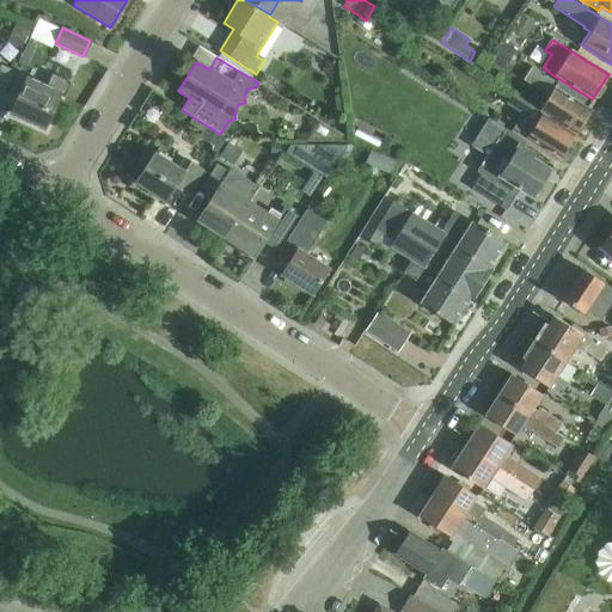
[(0,91),(4,93),(14,72),(1,66),(0,67),(0,91)]
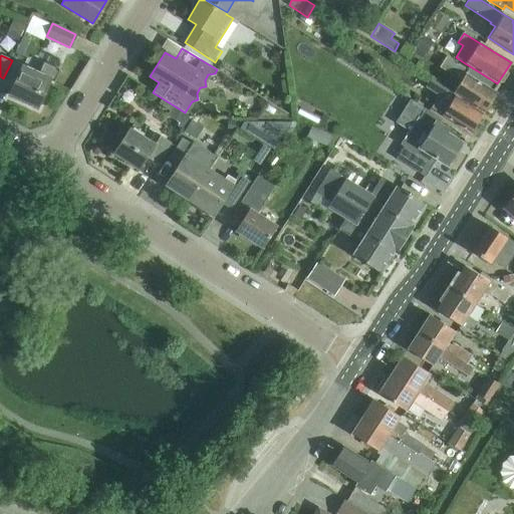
[(460,80),(452,93),(483,113),(500,85),(497,83),(470,66),(468,69),(447,56),(440,67),(460,80)]
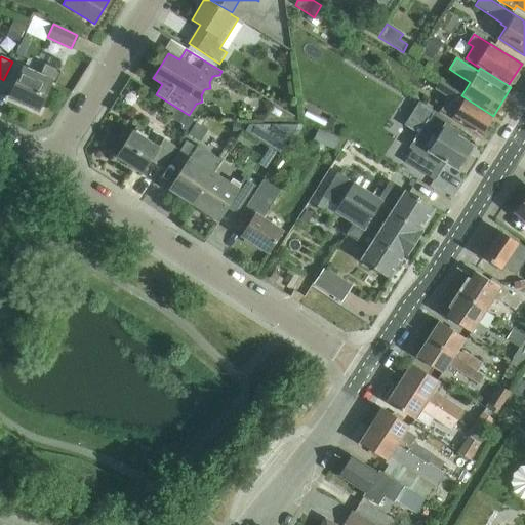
[(54,83),(61,70),(44,63),(39,74),(23,67),(9,95),(38,109),(50,81),(54,83)]
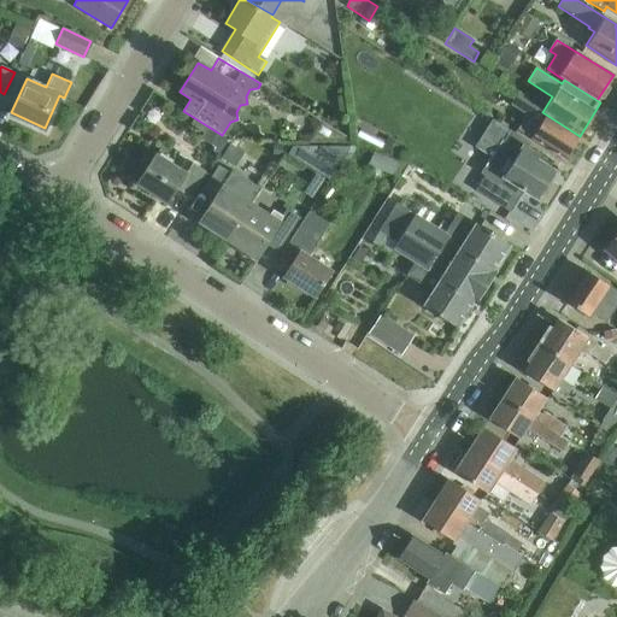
[(527,116),(517,130),(532,139),(530,140),(564,160),(580,136),(542,112),(516,97),(510,106),(527,116)]
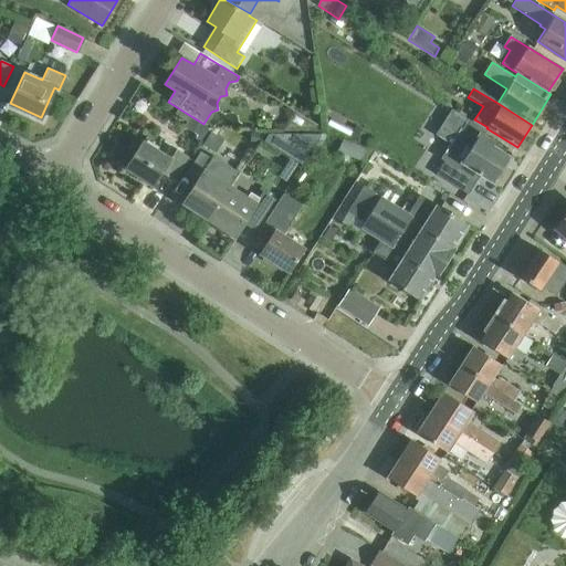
[(444,164),(437,177),(467,196),(480,176),(491,184),(507,158),(490,146),(492,143),(479,135),(482,130),(467,121),(453,112),(448,121),(462,129),(459,133),(441,161),(444,164)]
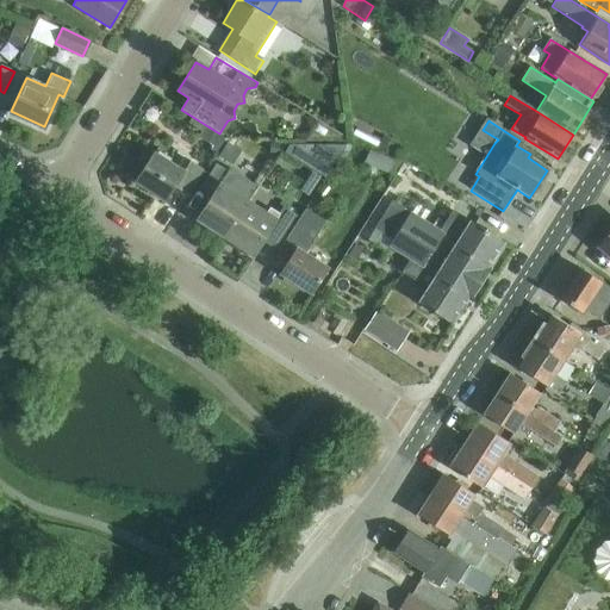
[(318,122),(305,142),(348,142),(349,141),(318,122)]
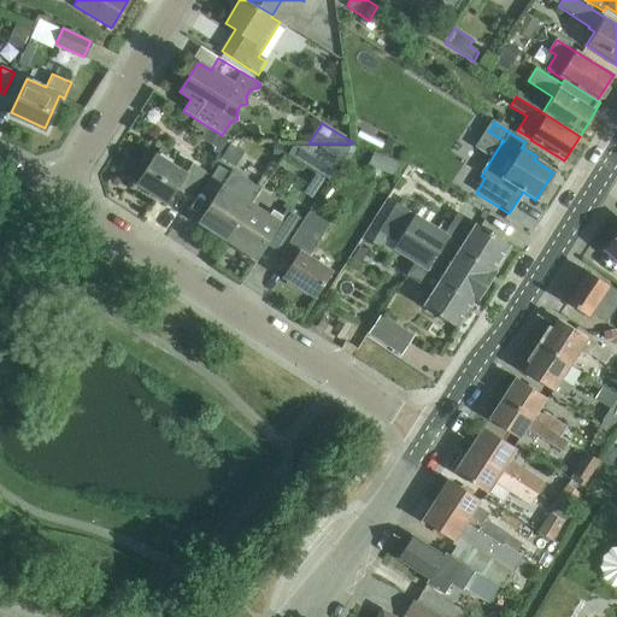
[(187,195),(203,171),(186,162),(180,171),(154,156),(136,183),(166,203),(176,188),(187,195)]
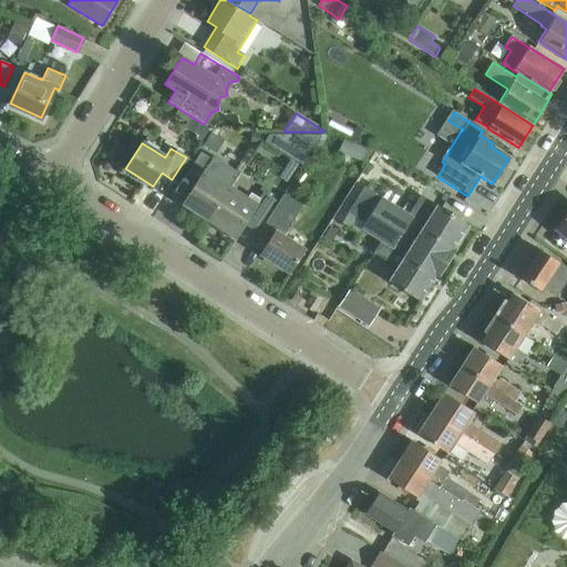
[(182,205),(208,223),(230,188),(220,182),(228,169),(200,152),(185,175),(196,182),(182,205)]
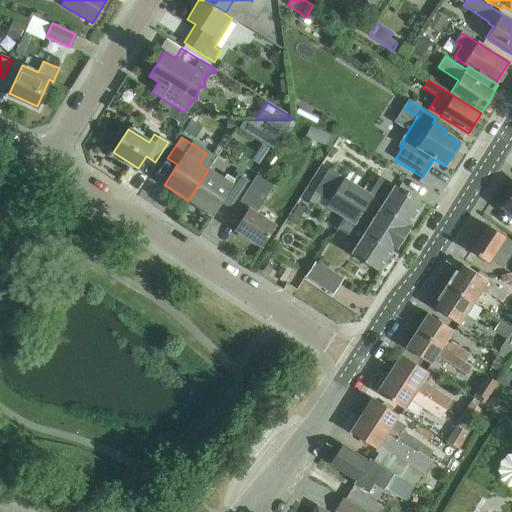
[(208,170),(188,201),(211,216),(225,195),(234,202),(248,180),(237,173),(230,184),(208,170)]
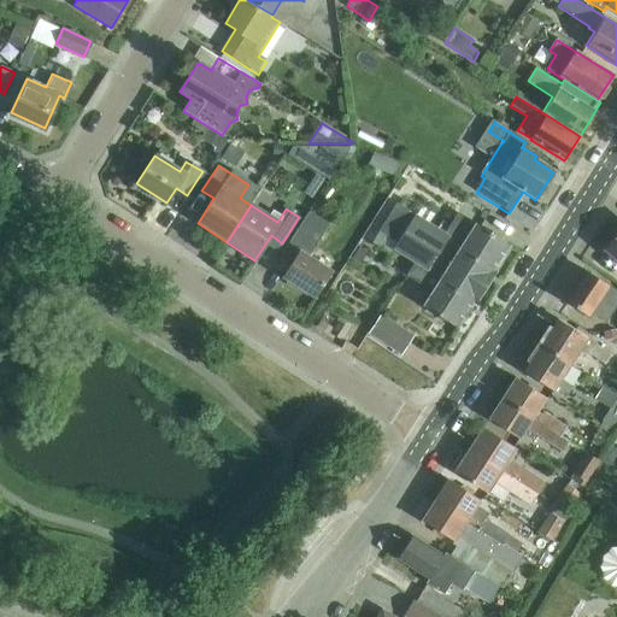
[(397,205),(378,233),(397,244),(393,251),(395,252),(413,264),(427,271),(434,262),(442,266),(446,262),(450,264),(444,272),(440,280),(475,303),(494,272),(493,271),(509,246),(475,224),(453,258),(440,251),(448,238),(397,205)]
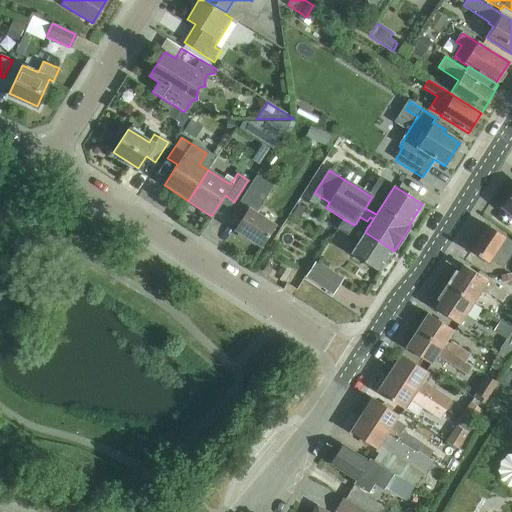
[(256,176),(245,192),(233,211),(244,218),(236,231),(260,247),(275,225),(256,213),(273,187),(256,176)]
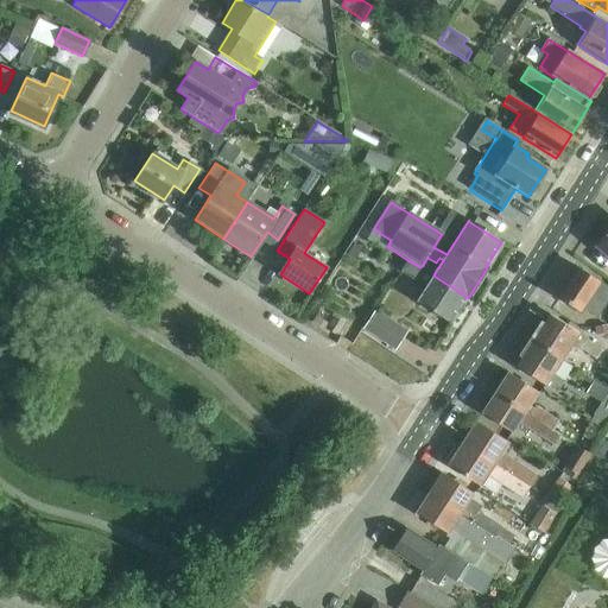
[(607,233),(596,247),(607,258),(607,233)]
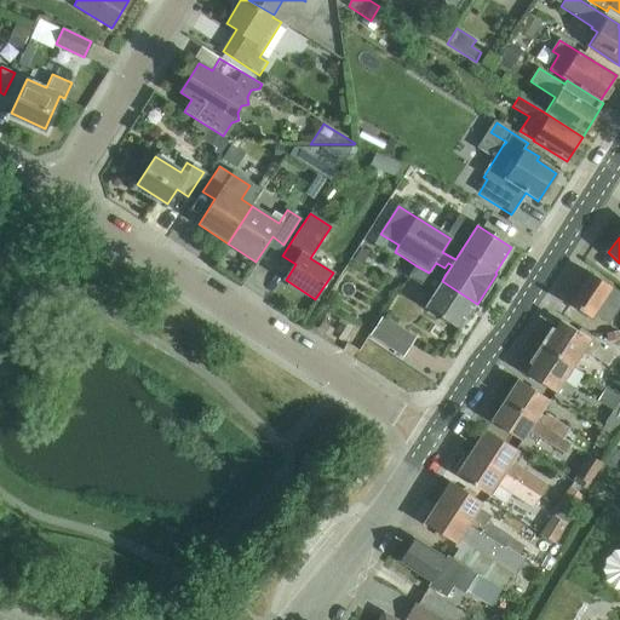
[(429,273),(415,265),(407,279),(434,294),(425,308),(459,329),(476,304),(477,305),(477,304),(442,281),(429,273)]
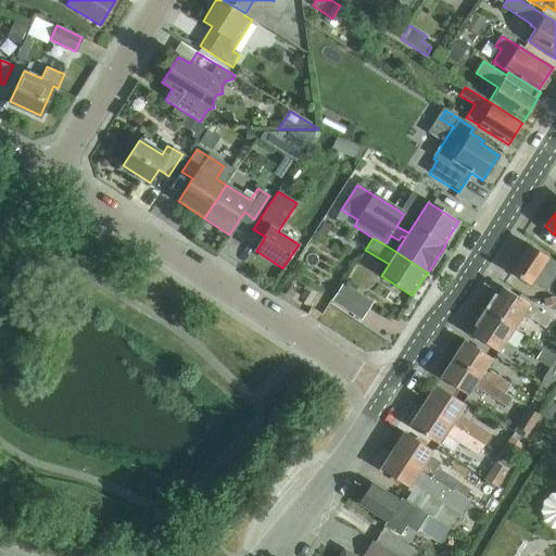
[(532,281),(545,289),(555,273),(544,265),(547,260),(528,247),(509,274),(529,287),(532,281)]
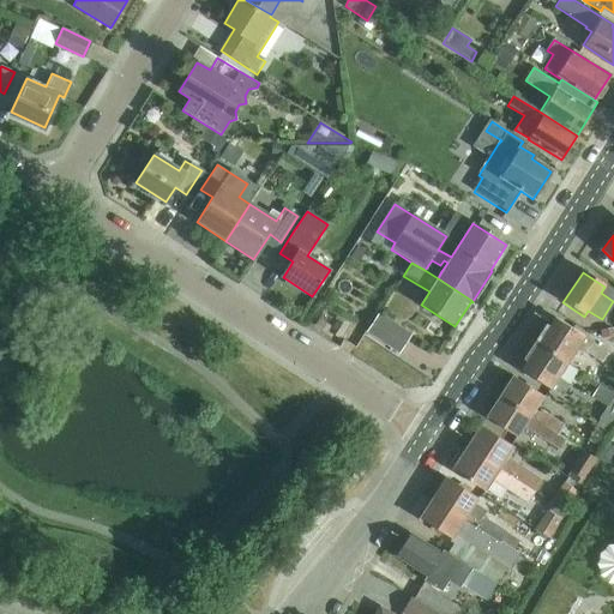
[(366,332),(398,353),(410,335),(378,314),(366,332)]
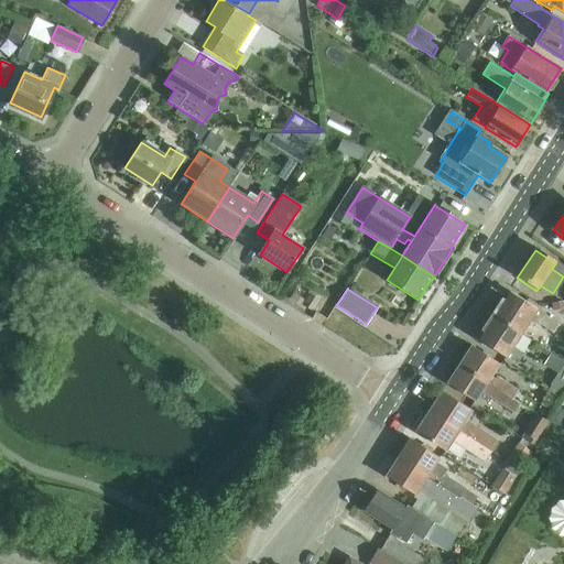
[(507,292),(491,316),(520,335),(529,323),(535,327),(538,324),(553,334),(559,326),(507,292)]
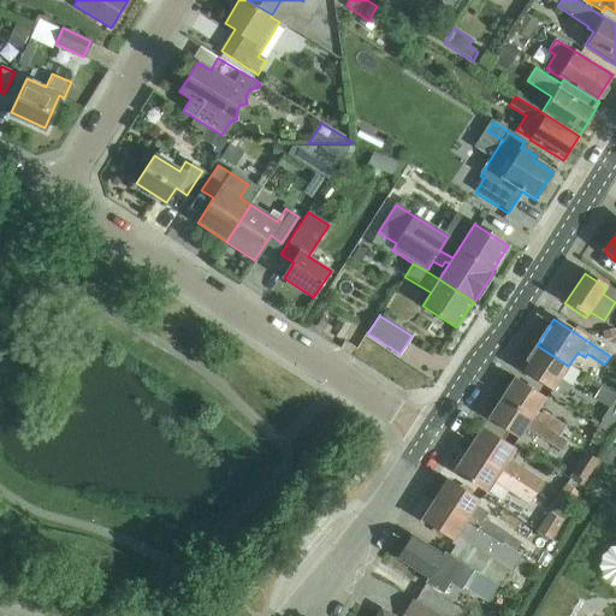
[(568,366),(537,345),(520,372),(560,397),(567,386),(558,381),(568,366)]
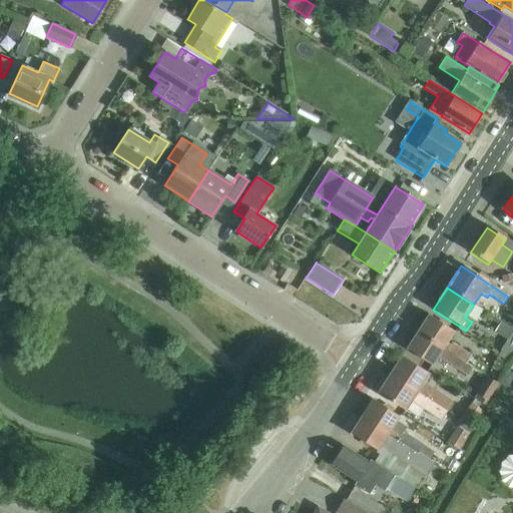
[(429,317),(418,333),(464,365),(474,371),(479,363),(452,346),(451,348),(447,345),(454,334),(429,317)]
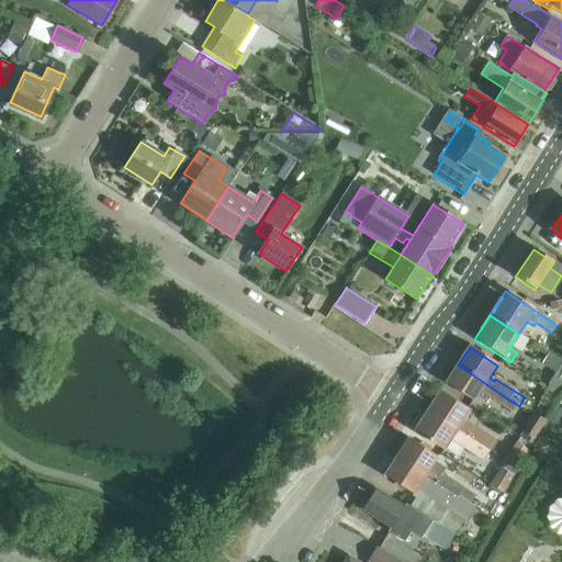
[(458,364),(446,383),(473,402),(482,390),(485,393),(484,395),(514,415),(519,406),(510,401),(458,364)]
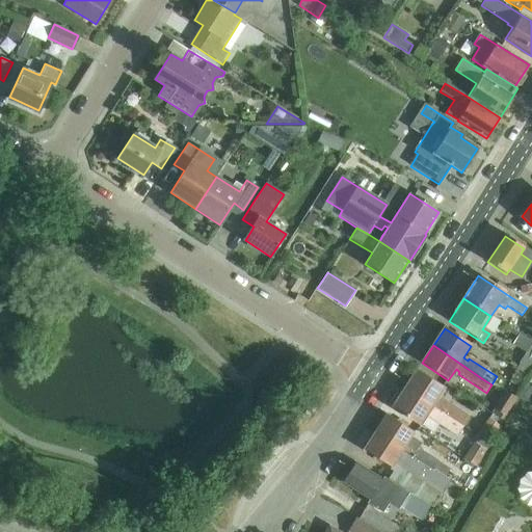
[(417,371),(404,390),(463,428),(469,420),(439,399),(445,390),(417,371)]
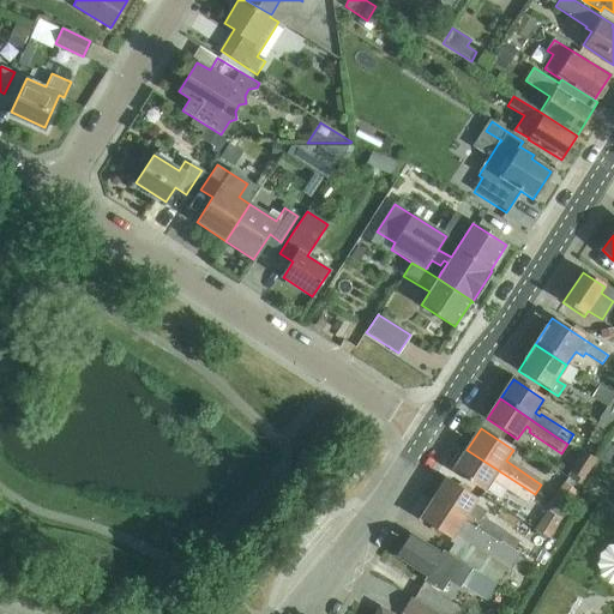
[(535,494),(467,450),(452,471),(486,493),(493,481),(528,505),(535,494)]
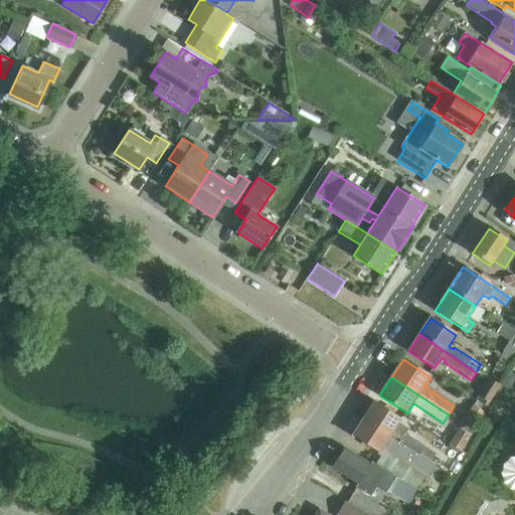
[(479,395),(476,401),(487,409),(502,385),(489,377),(478,394),(479,395)]
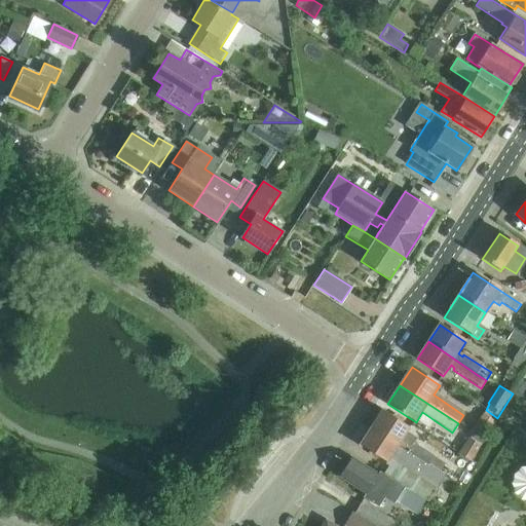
[(486,410),(472,433),(485,441),(485,439),(484,439),(497,418),(486,410)]
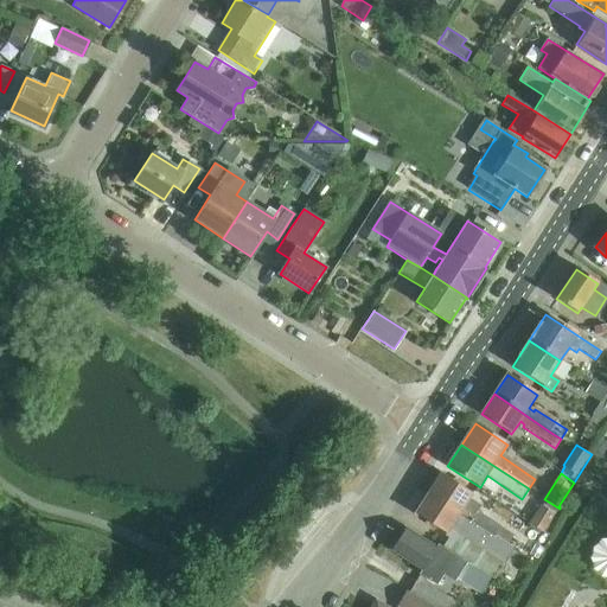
[(442,474),(428,494),(493,537),(498,529),(475,513),(480,508),(468,499),(472,494),(442,474)]
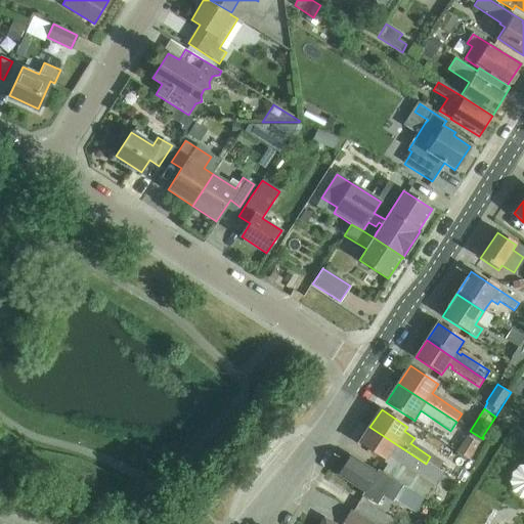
[(401,486),(409,492),(427,465),(426,464),(369,427),(358,444),(384,461),(387,456),(391,460),(395,454),(405,462),(392,481),(401,486)]
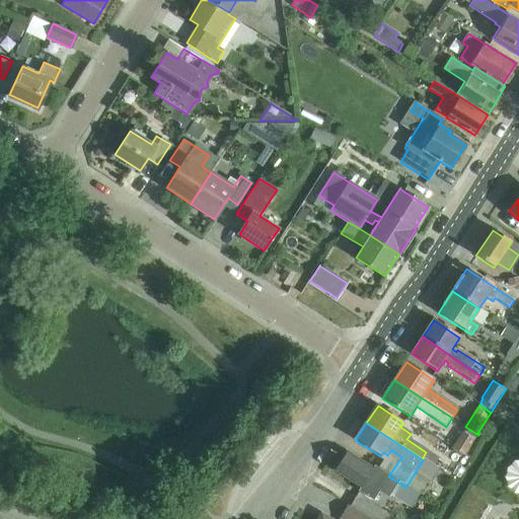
[(478,435),(465,427),(452,447),(465,455),(478,435)]
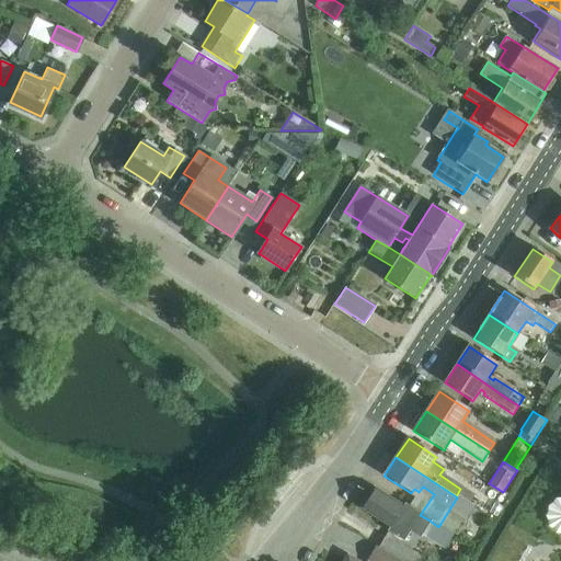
[(560,487),(551,489),(560,524),(560,523),(560,487)]
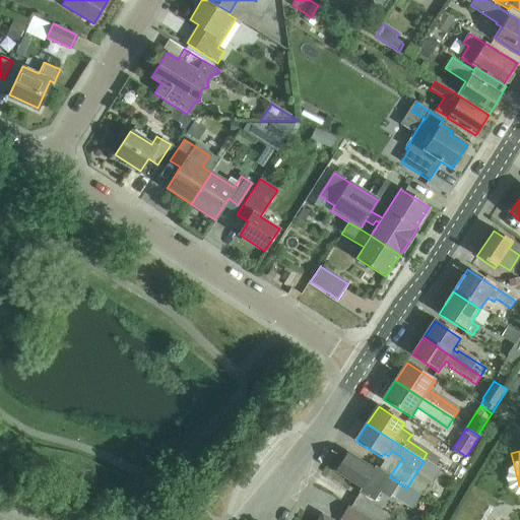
[(347,454),(335,470),(362,489),(359,493),(373,502),(378,494),(387,499),(398,482),(389,477),(375,467),(373,471),(347,454)]
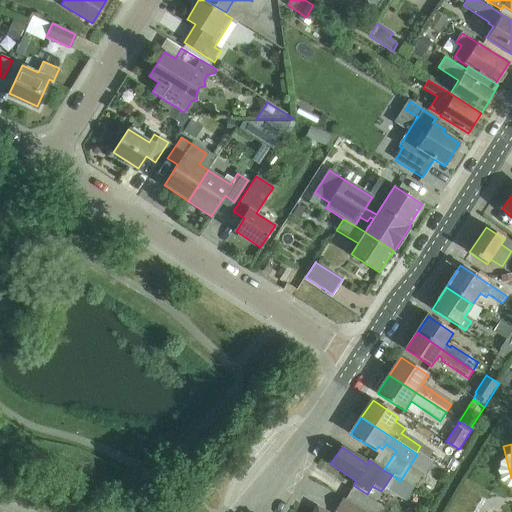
[(433,465),(417,454),(400,481),(415,491),(433,465)]
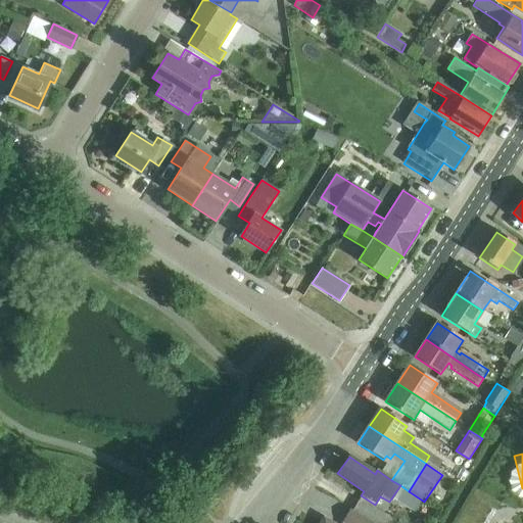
[(359,501),(352,512),(371,522),(385,522),(388,518),(359,501)]
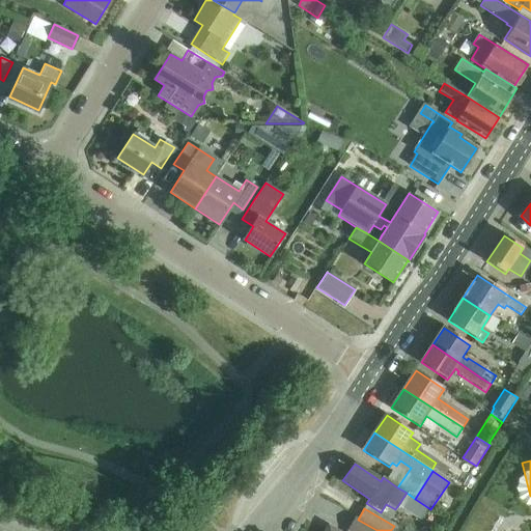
[(376,530),(358,520),(356,519),(348,530),(376,530)]
